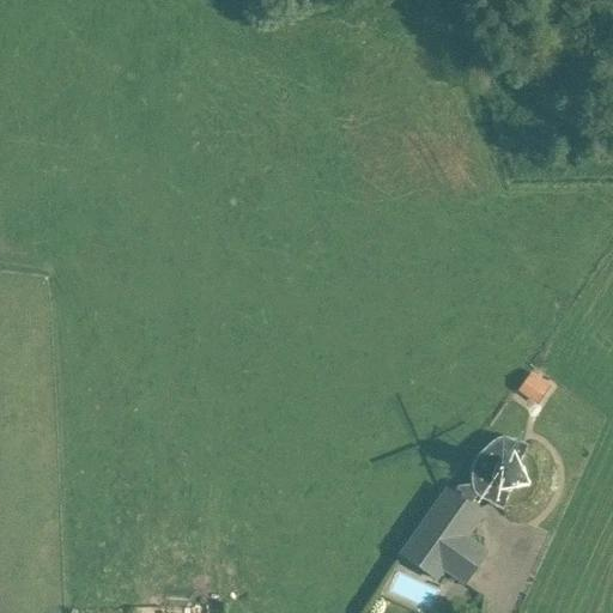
[(530,374),(519,390),(538,405),(550,388),(530,374)]
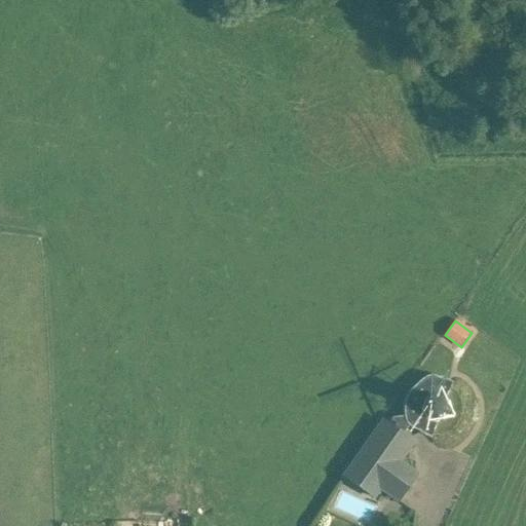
[(441,379),(437,377),(434,376),(429,376),(426,377),(423,379),(419,383),(413,388),(410,392),(407,397),(405,401),(404,406),(404,411),(406,411),(411,424),(409,426),(412,428),(419,431),(413,435),(413,436),(419,434),(431,439),(434,444),(435,444),(431,438),(436,426),(438,425),(447,420),(451,409),(446,399),(453,383),(442,378),(441,379)]
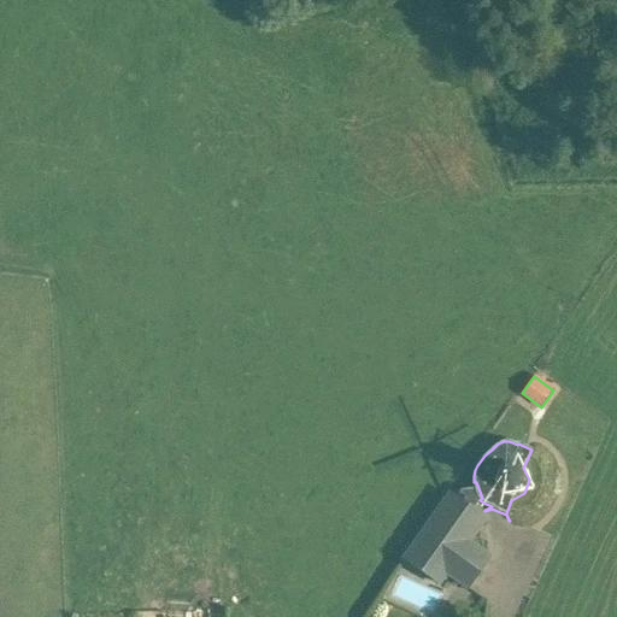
[(472,511),(480,500),(482,498),(476,482),(474,482),(475,489),(462,491),(456,499),(451,495),(435,517),(469,541),(485,519),(472,511)]
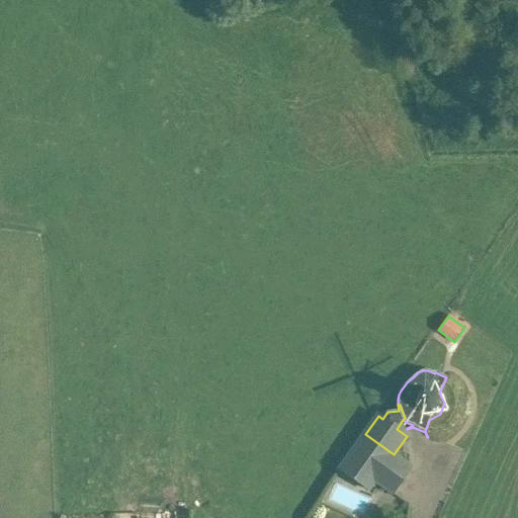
[(393,456),(394,454),(365,434),(339,469),(368,491),(374,482),(393,494),(411,468),(393,456)]
